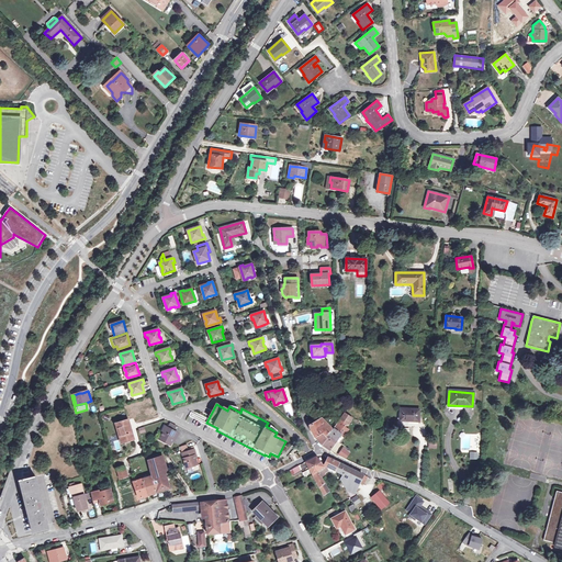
[(418,422),(419,409),(401,409),(400,420),(418,422)]
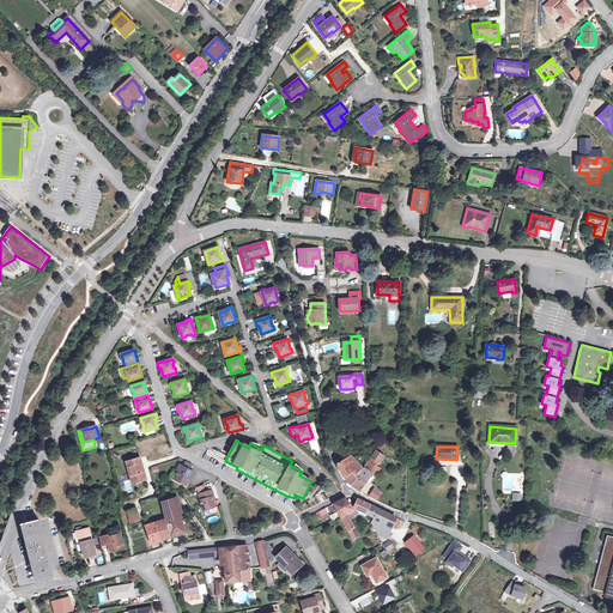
[(376,460),(380,462),(383,456),(382,455),(375,451),(371,456),(376,460)]
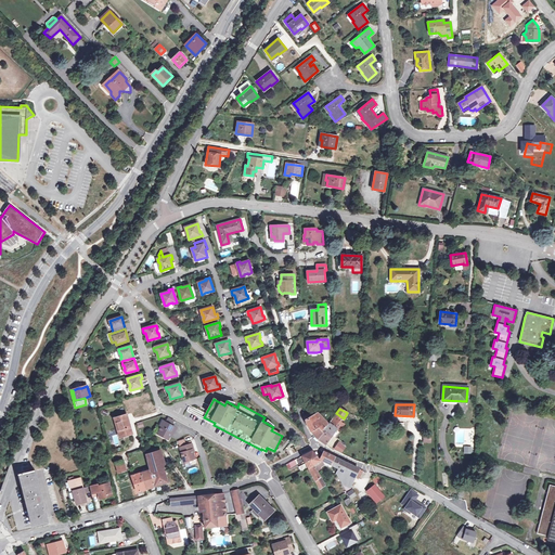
[(336,413),(328,424),(321,416),(320,417),(318,413),(306,421),(306,424),(311,433),(319,439),(324,443),(326,446),(337,429),(339,430),(344,425),(341,423),(338,421),(340,416),(336,413)]
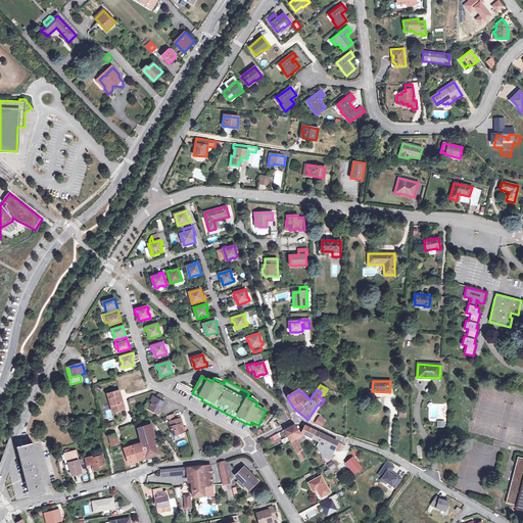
[(125,409),(120,391),(108,394),(113,412),(125,409)]
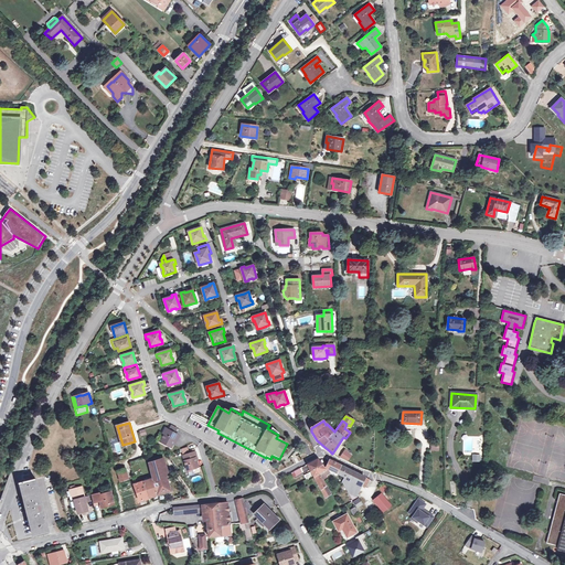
[(178,435),(174,434),(169,430),(166,428),(162,434),(164,434),(160,443),(171,448),(173,445),(178,436),(178,435)]
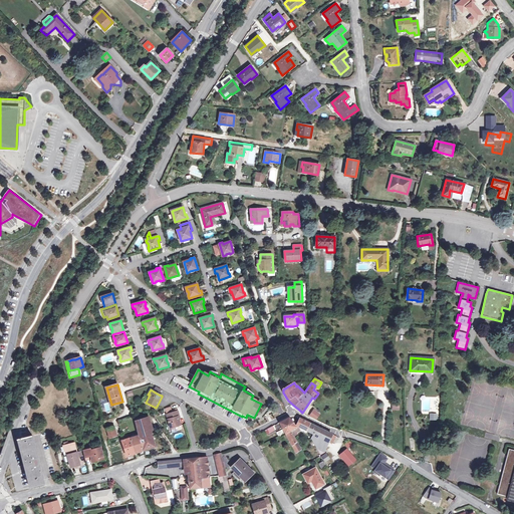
[(173,413),(168,415),(167,415),(171,428),(176,427),(181,425),(178,417),(180,417),(178,411),(173,413)]
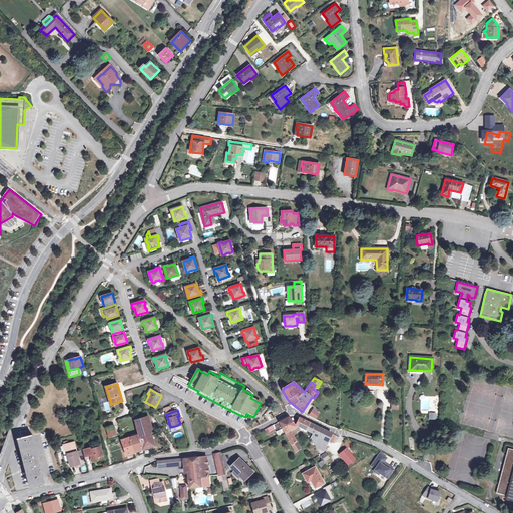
[(320,413),(314,410),(311,415),(316,419),(320,413)]
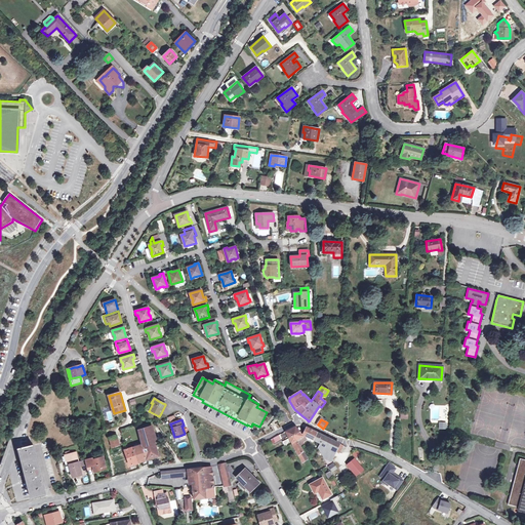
[(297,441),(304,438),(303,436),(299,432),(295,427),(285,432),(291,443),(303,462),(307,459),(298,444),(297,441)]
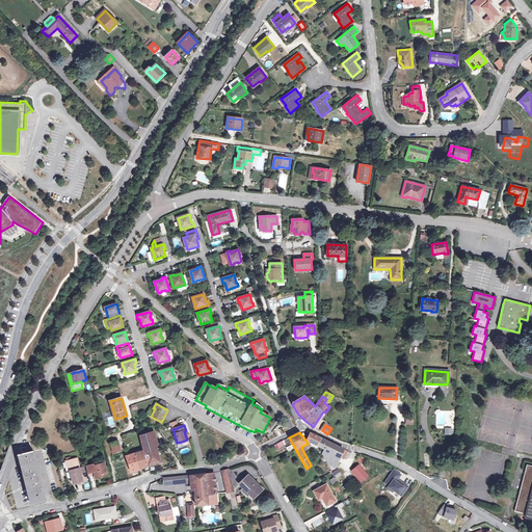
[(132,473),(149,467),(160,463),(151,433),(140,436),(144,451),(126,456),(132,473)]
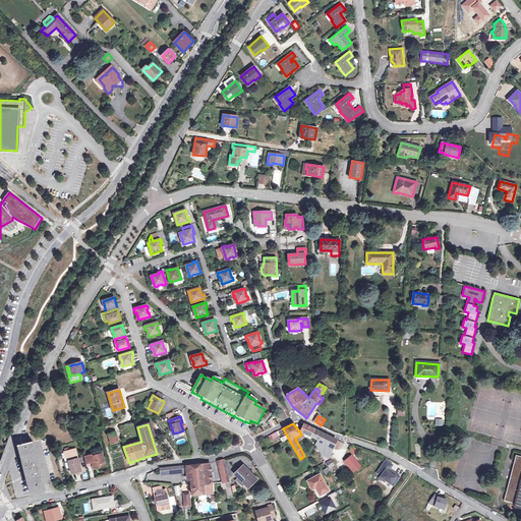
[(320,452),(328,436),(304,424),(300,430),(320,440),(315,445),(320,452)]
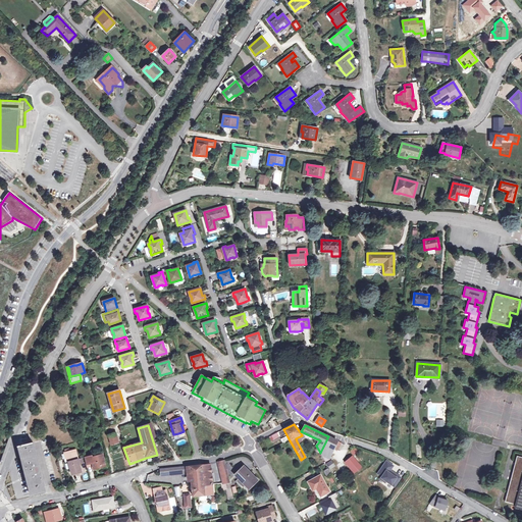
[(337,440),(328,436),(320,453),(325,462),(326,464),(330,461),(328,458),(333,448),(337,440)]
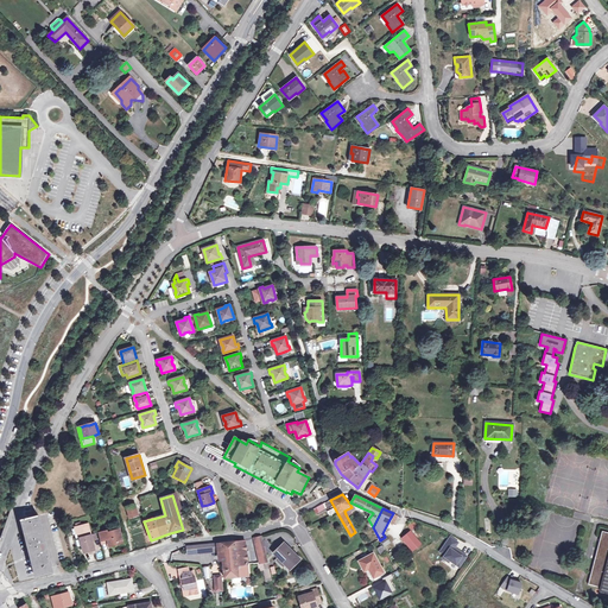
[(23,519),(37,578),(52,575),(38,515),(23,519)]
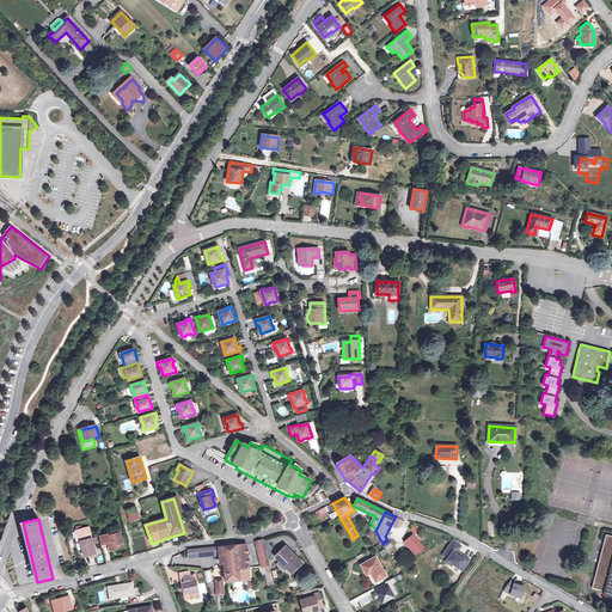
[(93,544),(92,539),(92,538),(90,527),(83,528),(81,526),(77,527),(78,530),(75,531),(75,532),(78,538),(80,537),(81,543),(83,549),(85,557),(96,554),(93,544)]
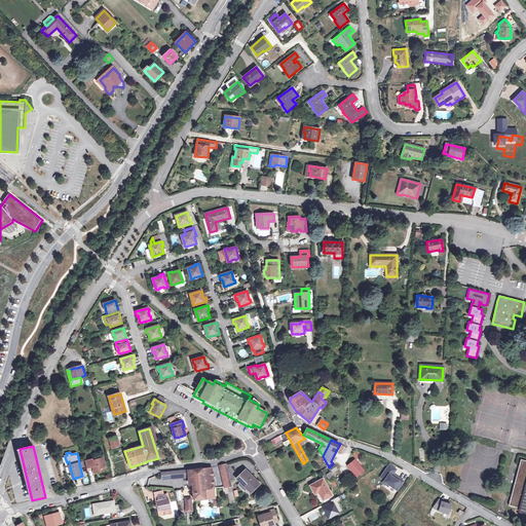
[(94,470),(95,473),(107,468),(104,458),(85,462),(87,471),(94,470)]
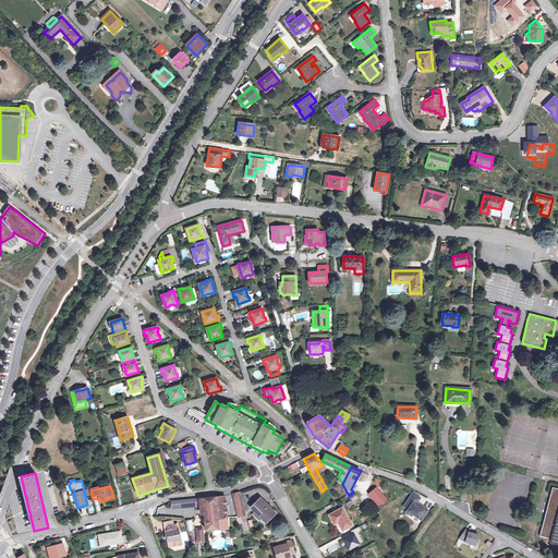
[(550,542),(557,544),(557,488),(553,487),(540,536),(552,540),(550,542)]
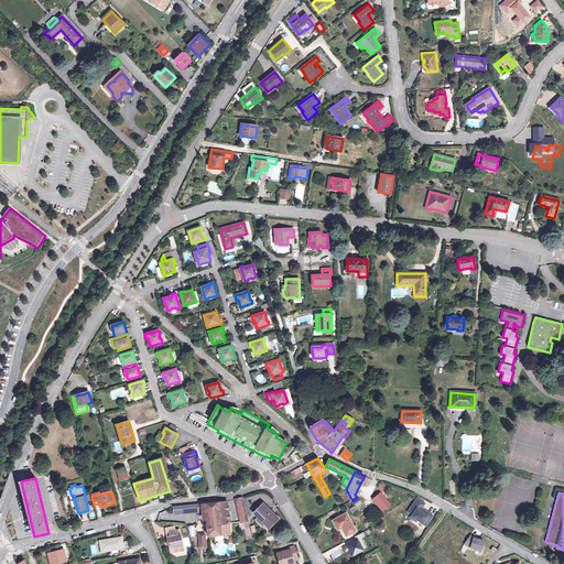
[(383,510),(389,505),(380,494),(373,499),(383,510)]
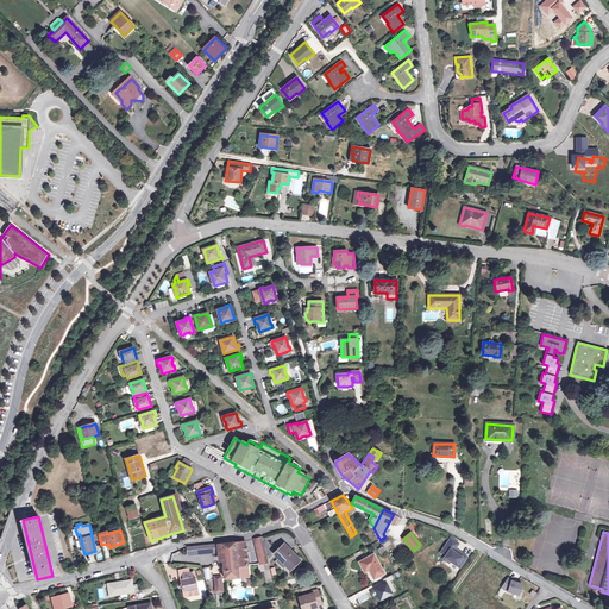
[(457,544),(450,539),(440,553),(444,556),(443,558),(459,569),(466,557),(453,548),(457,544)]
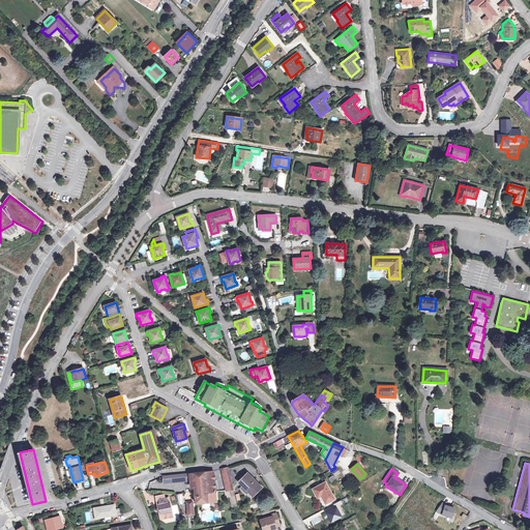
[(230,491),(233,490),(229,470),(223,472),(227,492),(230,491)]
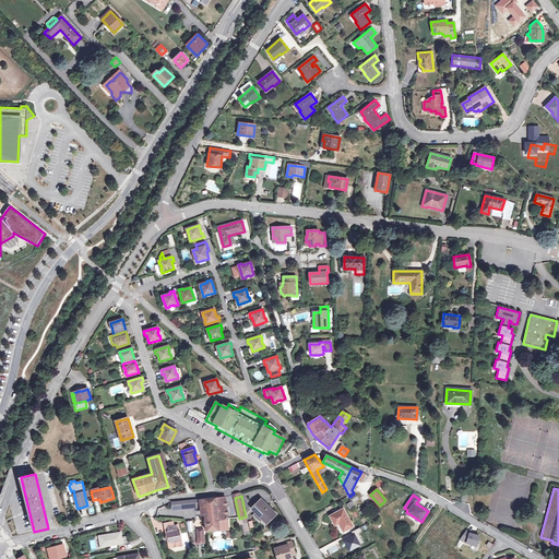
[(225,497),(202,499),(203,506),(205,531),(228,530),(227,519),(225,497)]
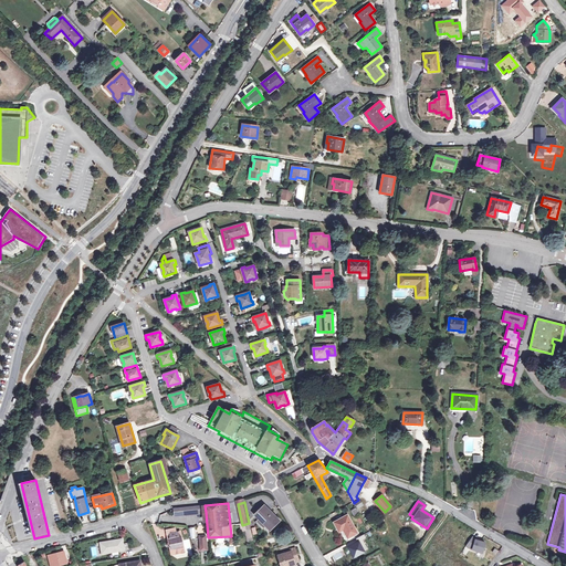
[(260,520),(265,525),(270,530),(279,520),(264,505),(254,514),(260,520)]
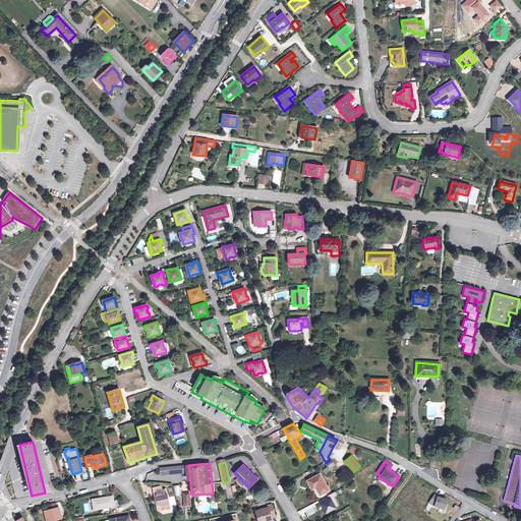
[(183,471),(182,466),(160,468),(160,473),(166,473),(166,474),(171,473),(171,472),(183,471)]
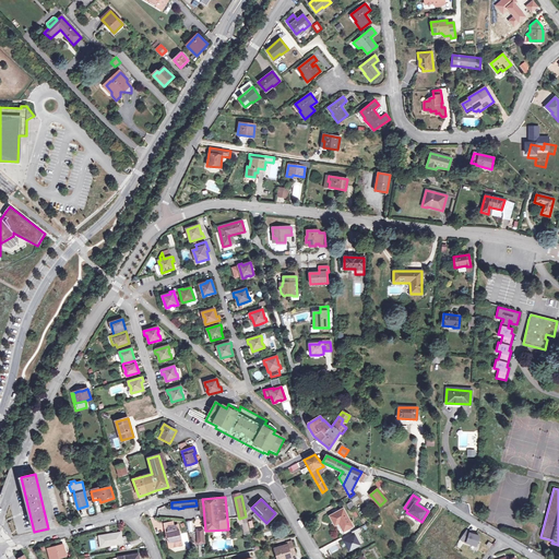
[(337,520),(339,523),(344,531),(353,526),(343,509),(330,515),(334,522),(337,520)]
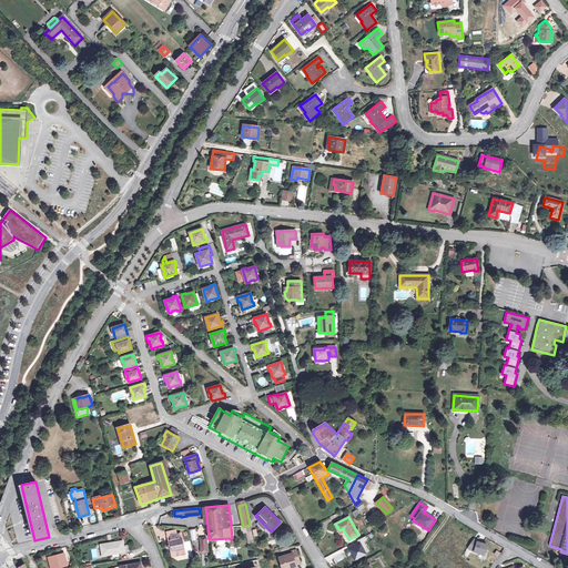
[(171,553),(175,556),(181,555),(184,551),(181,538),(180,538),(179,535),(176,536),(176,535),(169,536),(171,548),(170,548),(171,553)]
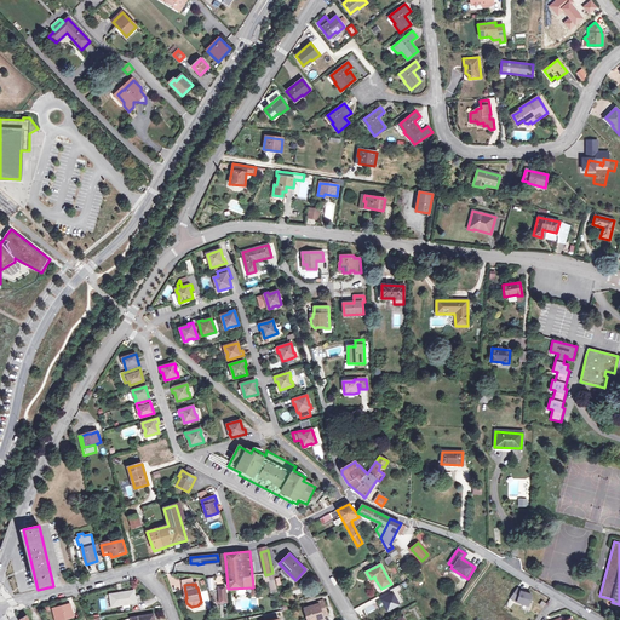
[(391,593),(380,600),(386,610),(402,602),(396,591),(400,589),(399,585),(390,590),(391,593)]
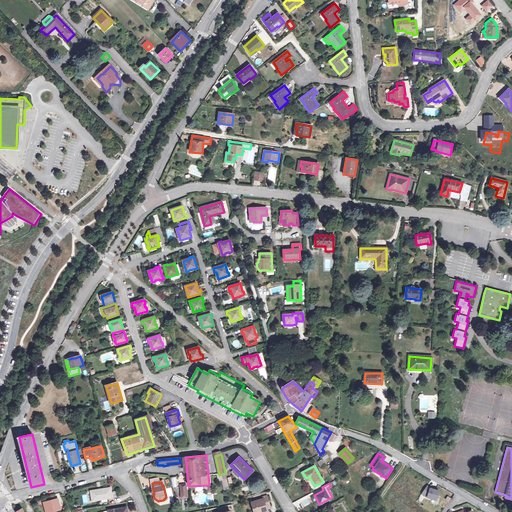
[(436,500),(439,491),(430,488),(427,486),(422,494),(426,497),(436,500)]
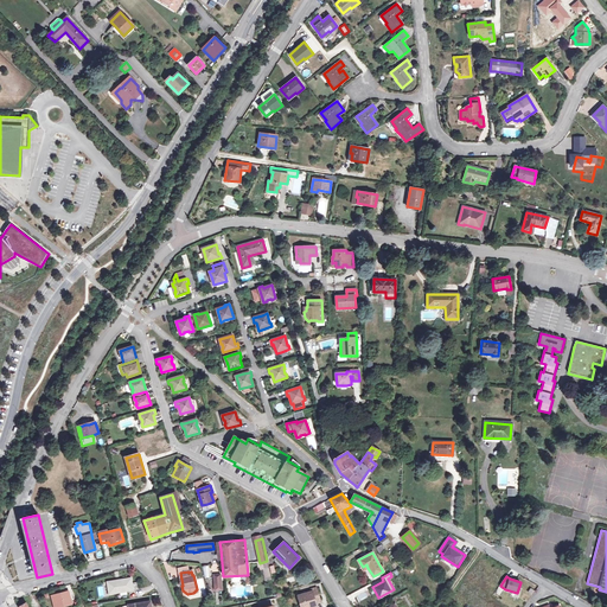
[(108,594),(133,590),(131,579),(107,582),(108,594)]
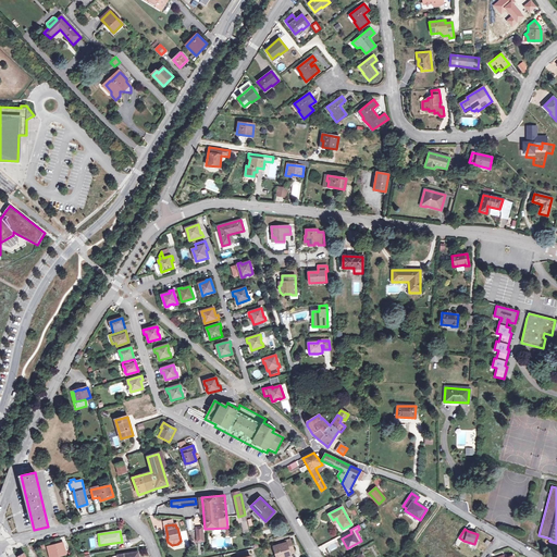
[(275,556),(277,556),(285,555),(284,556),(286,556),(289,556),(288,553),(294,552),(291,540),(285,541),(286,543),(273,546),(275,556)]
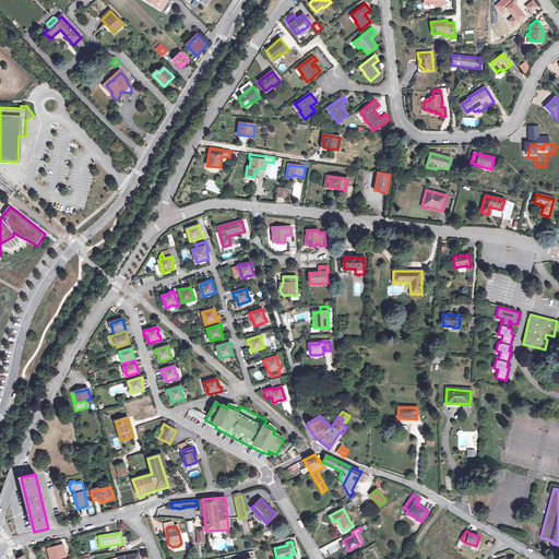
[(51,558),(64,556),(62,546),(48,549),(51,558)]
